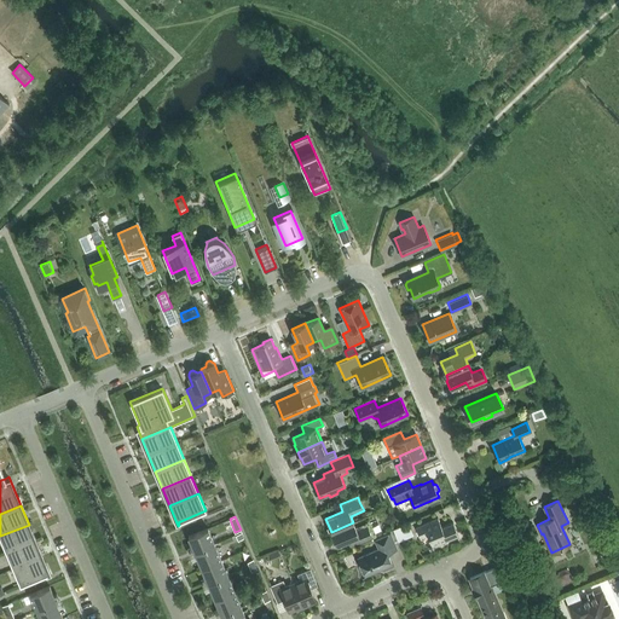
[(458,534),(453,522),(441,527),(438,518),(416,527),(421,538),(428,536),(433,547),(447,541),(446,539),(458,534)]
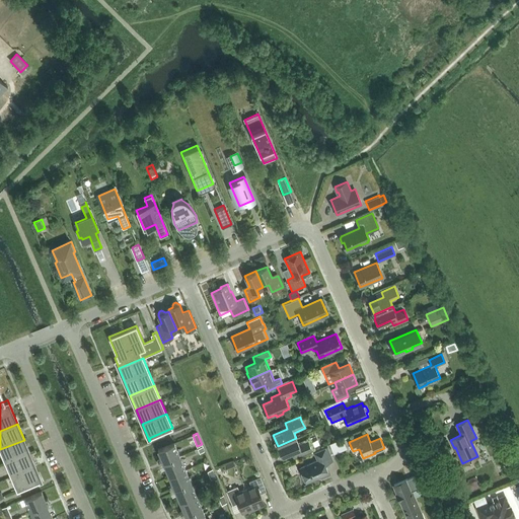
[(298,443),(296,438),(278,446),(282,457),(297,451),(299,456),(312,451),(307,440),(298,443)]
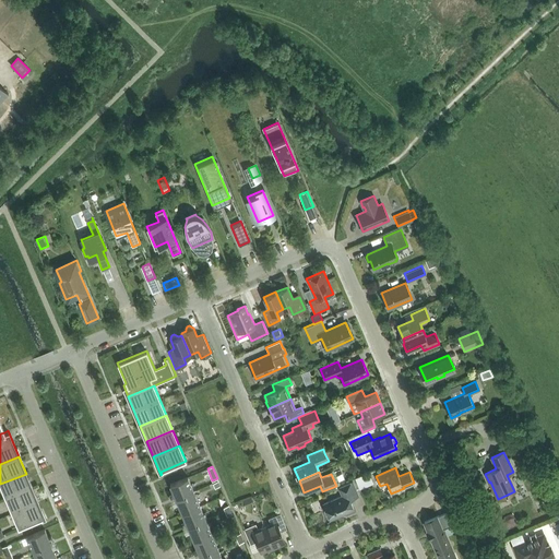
[(371,473),(357,478),(360,488),(376,482),(371,473)]
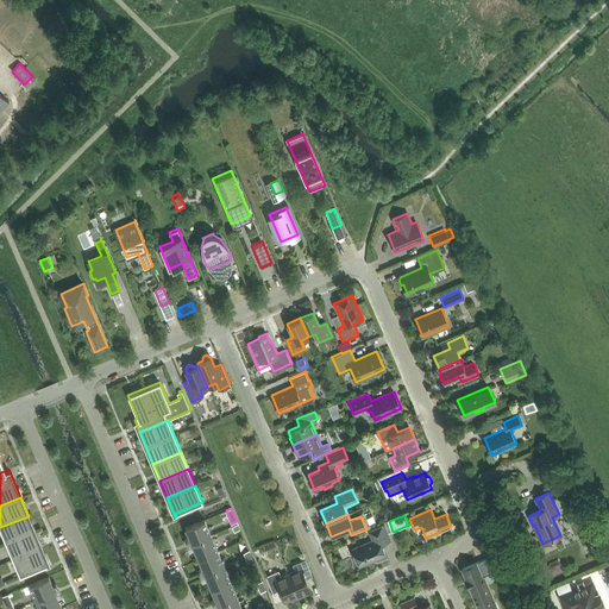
[(0,527),(0,528),(6,544),(35,531),(29,516),(0,527)]
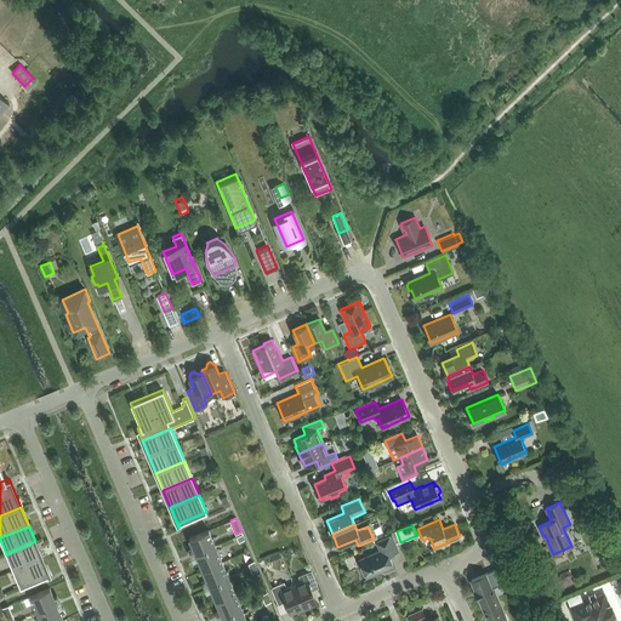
[(195,554),(215,546),(209,530),(188,537),(195,554)]
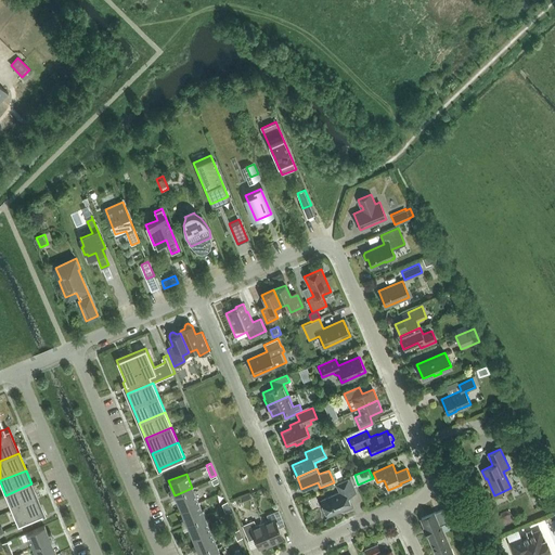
[(340,492),(321,500),(327,516),(351,505),(347,495),(356,492),(350,479),(337,485),(340,492)]
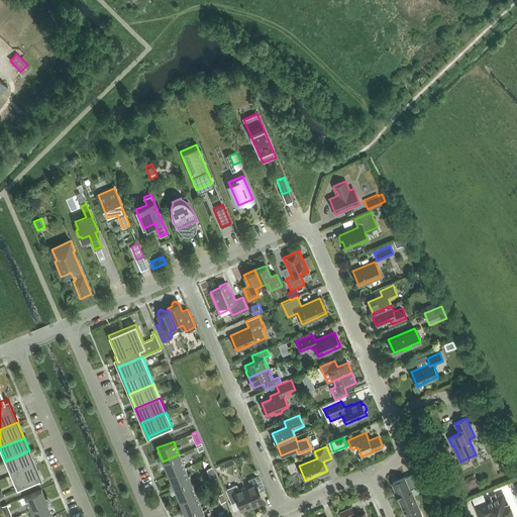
[(5,461),(11,475),(35,464),(29,450),(5,461)]
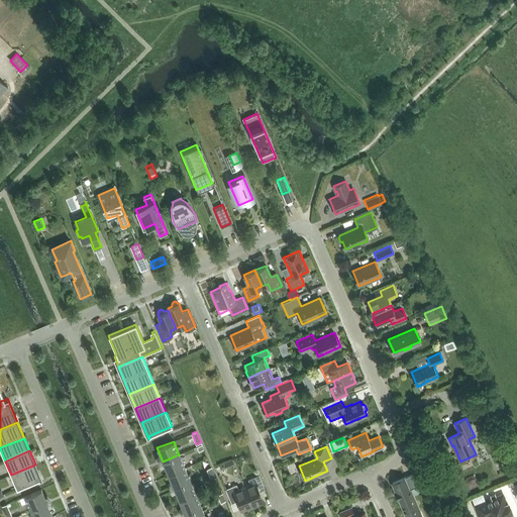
[(184,467),(179,454),(163,461),(168,474),(184,467)]
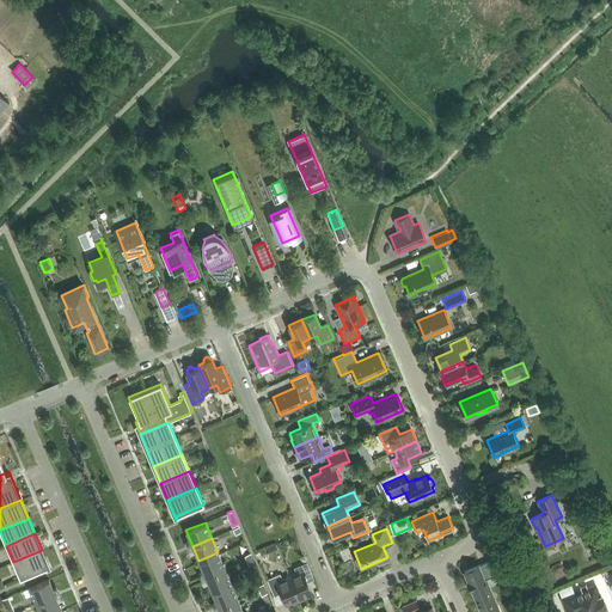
[(50,569),(42,550),(13,562),(20,579),(48,567),(49,569),(50,569)]
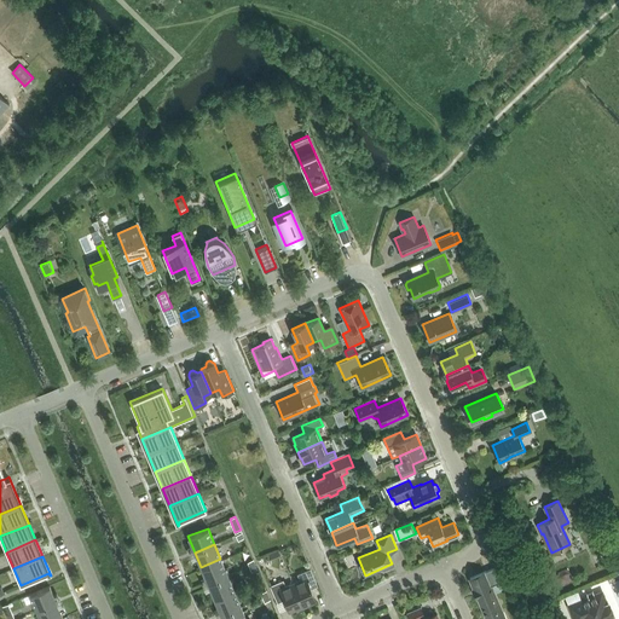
[(227,576),(220,559),(201,567),(208,584),(227,576)]
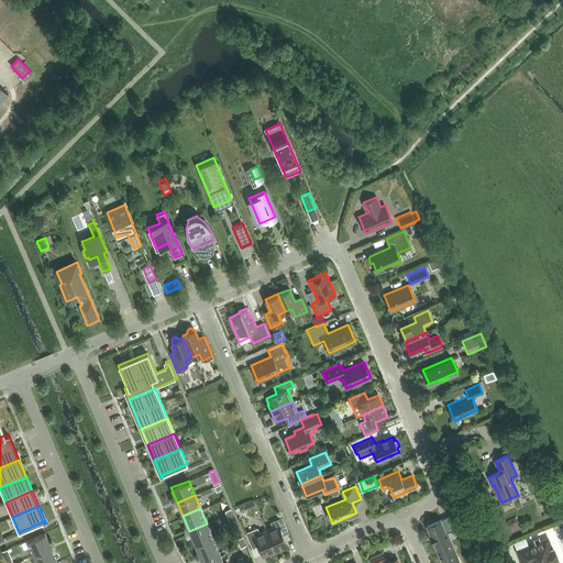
[(428,526),(443,562),(457,562),(446,538),(449,537),(448,532),(463,526),(457,512),(428,526)]
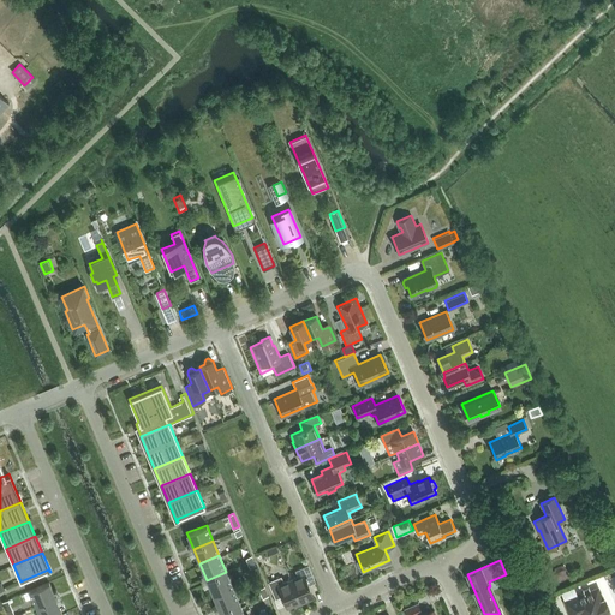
[(291,579),(300,602),(314,596),(309,585),(315,581),(309,565),(296,571),(298,577),(291,579)]
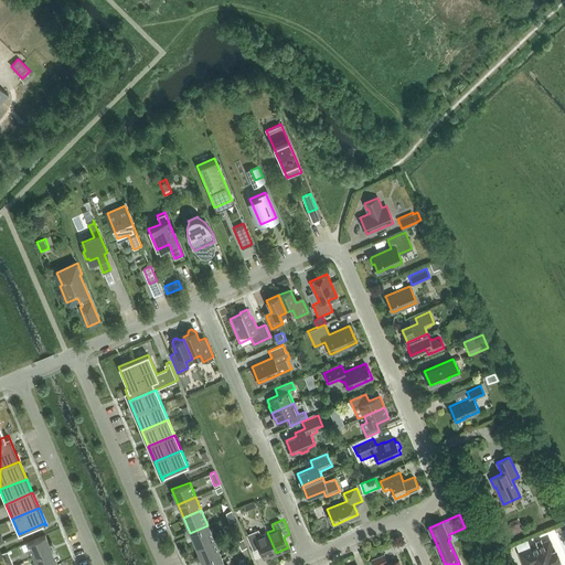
[(208,525),(190,533),(196,548),(214,541),(208,525)]
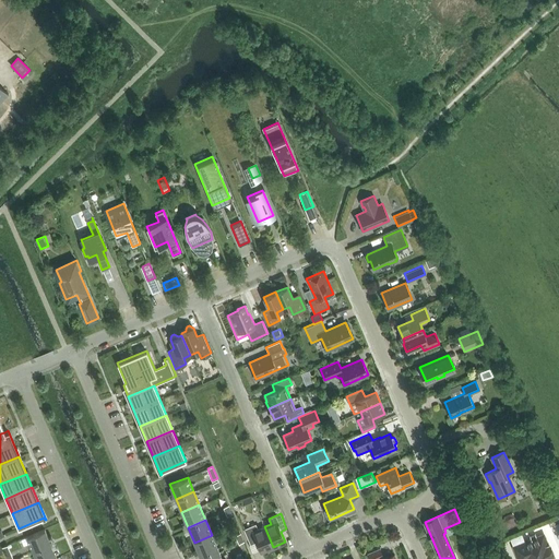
[(261,552),(273,547),(264,526),(258,530),(256,524),(244,528),(250,545),(257,542),(261,552)]
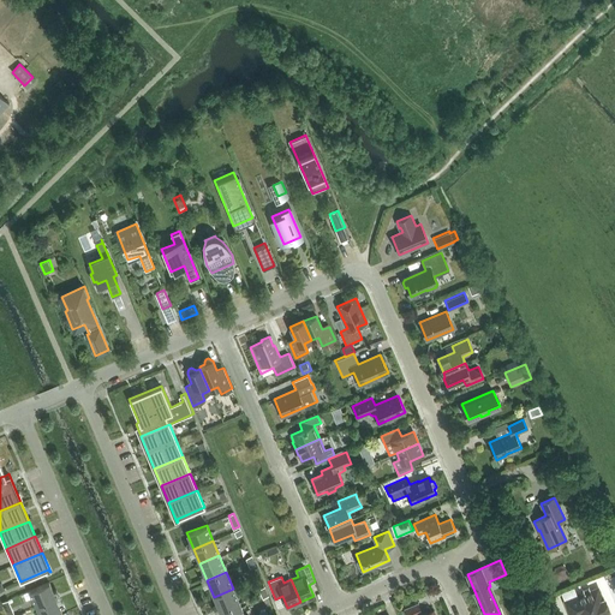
[(30,590),(37,607),(57,598),(49,581),(30,590)]
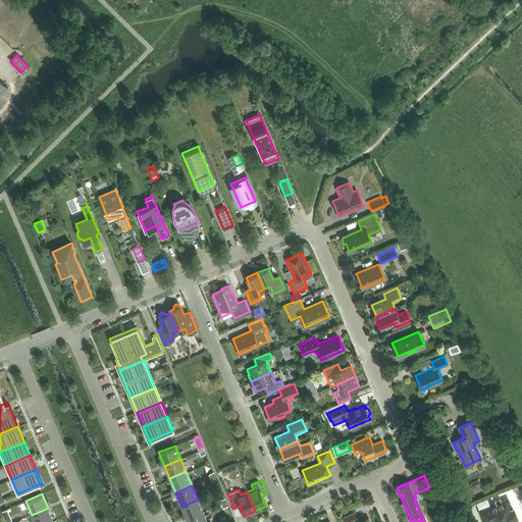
[(203,511),(198,500),(181,507),(187,518),(203,511)]
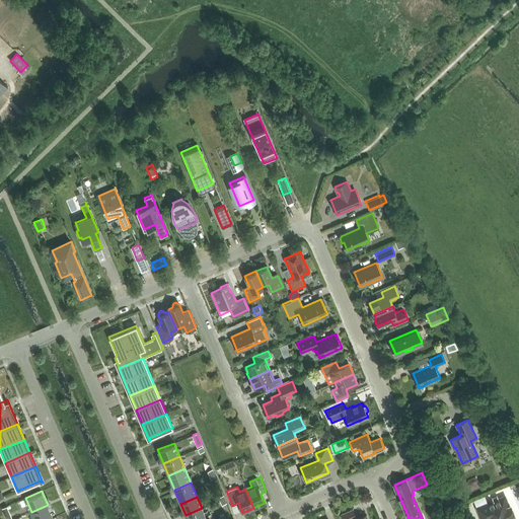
[(504,497),(476,508),(482,518),(488,518),(489,518),(513,518),(512,516),(514,515),(510,505),(508,506),(504,497)]
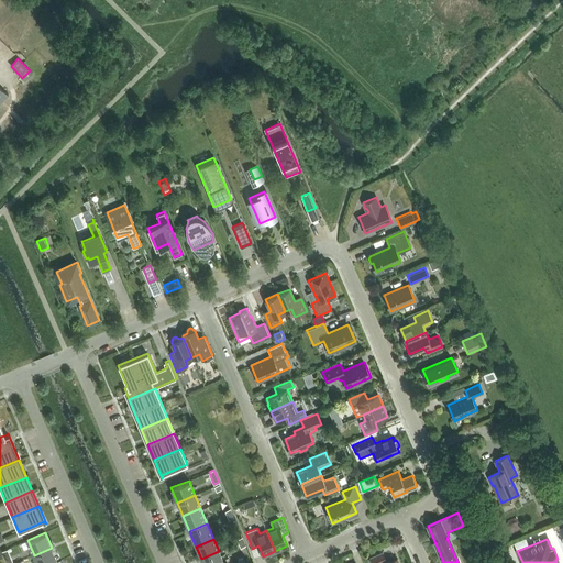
[(34,555),(36,562),(55,562),(57,562),(52,548),(34,555)]
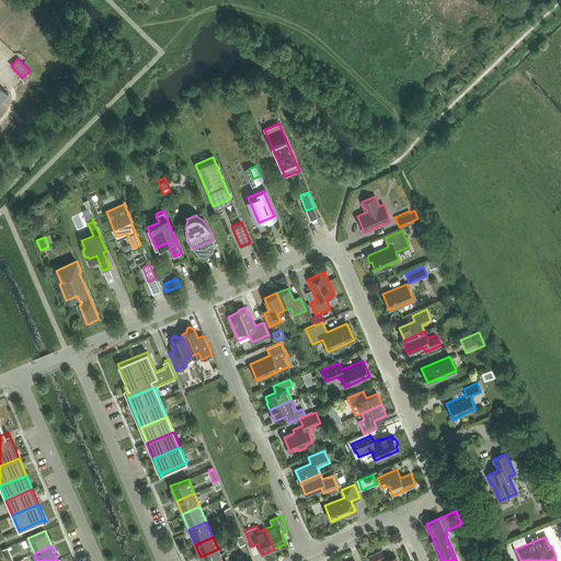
[(10,560),(15,559),(10,547),(3,549),(8,560),(10,560)]
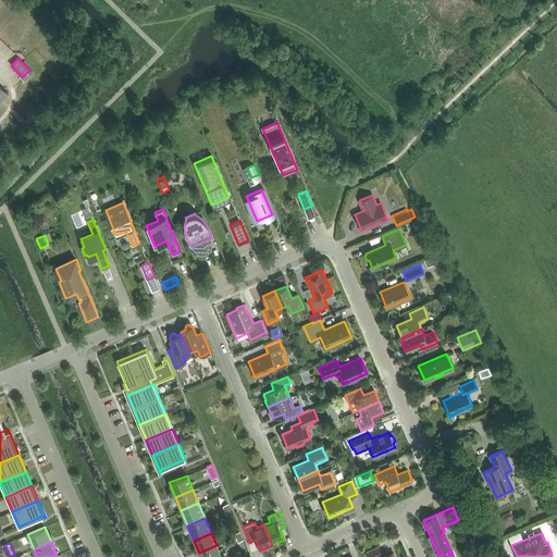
[(221,556),(217,545),(199,553),(200,556),(221,556)]
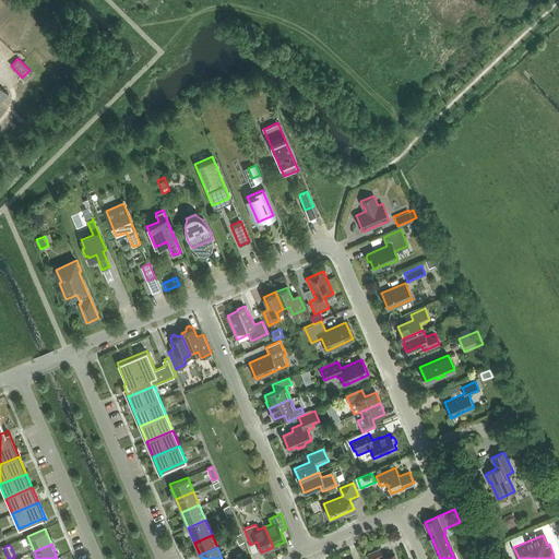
[(369,558),(395,558),(394,555),(384,558),(383,558),(380,548),(368,554),(369,558)]
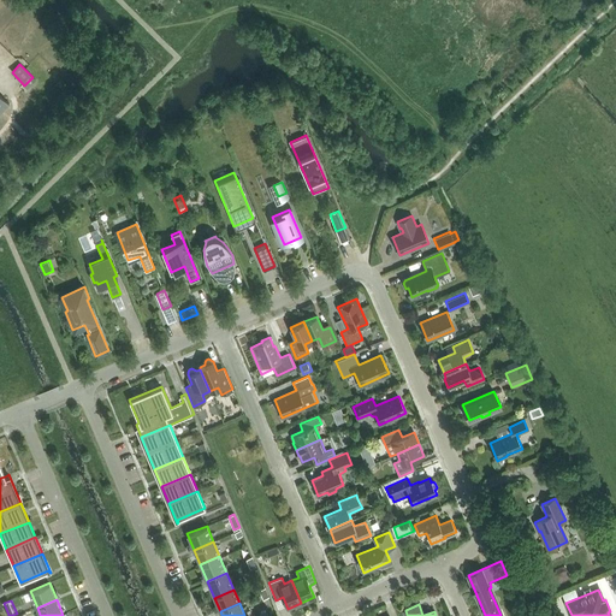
All buildings are outlined.
